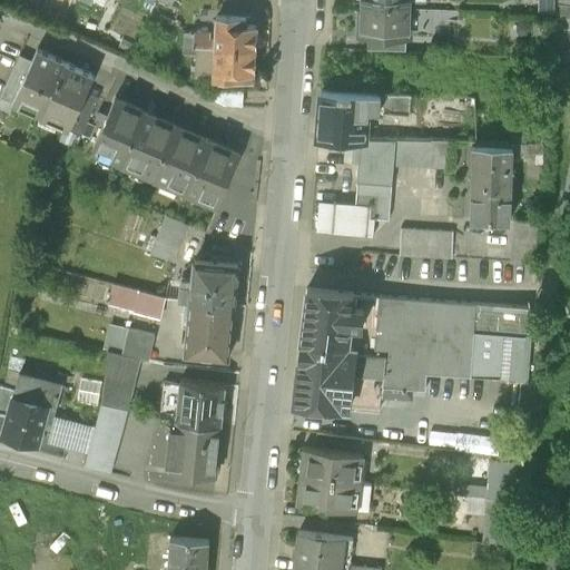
[(408,0),(363,0),(363,8),(408,10),(408,0)]
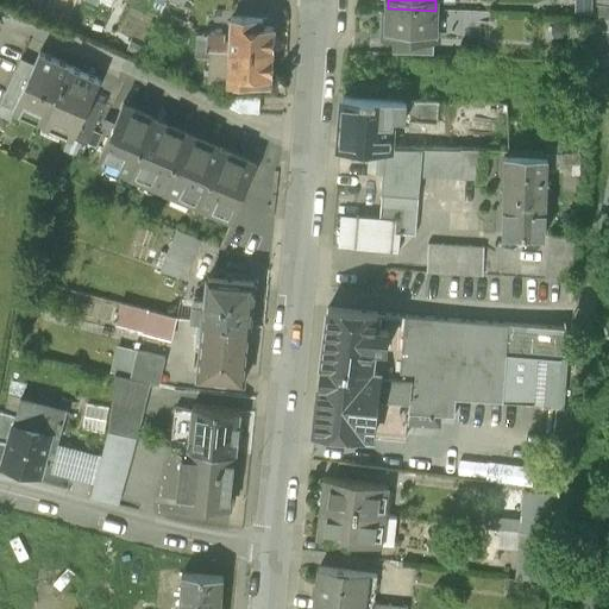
[(578,0),(578,10),(592,10),(591,0),(578,0)]
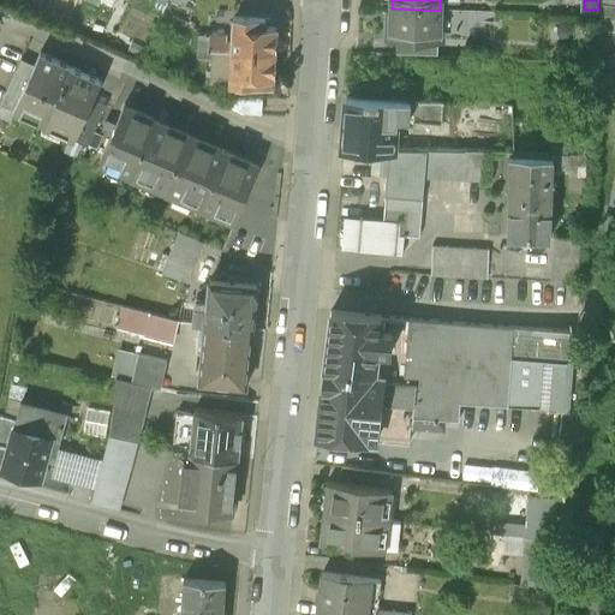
[(440,11),(392,9),(392,23),(389,23),(384,27),(384,35),(388,37),(390,37),(390,41),(393,41),(431,42),(439,42),(440,11)]
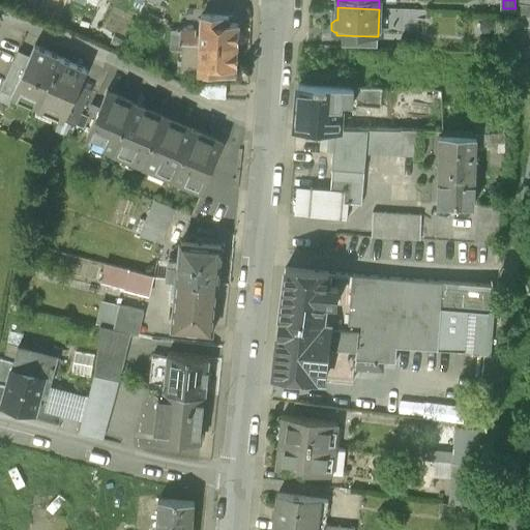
[(242,28),(221,26),(221,19),(203,17),(201,38),(200,46),(241,49),(242,28)]
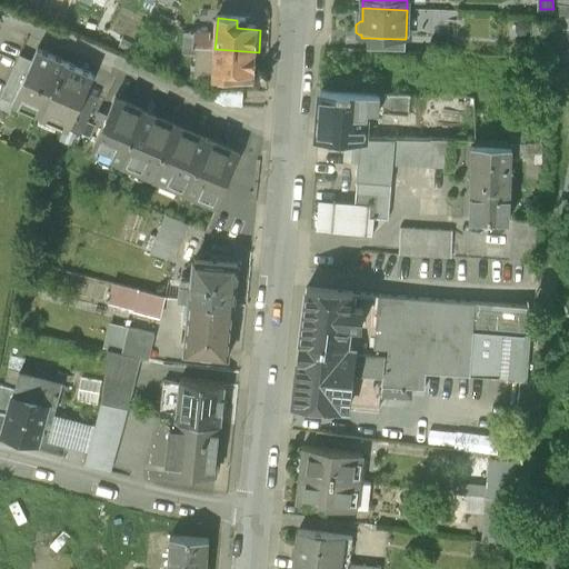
[(210,35),(189,32),(189,35),(183,35),(183,47),(197,48),(215,49),(216,41),(209,40),(210,35)]
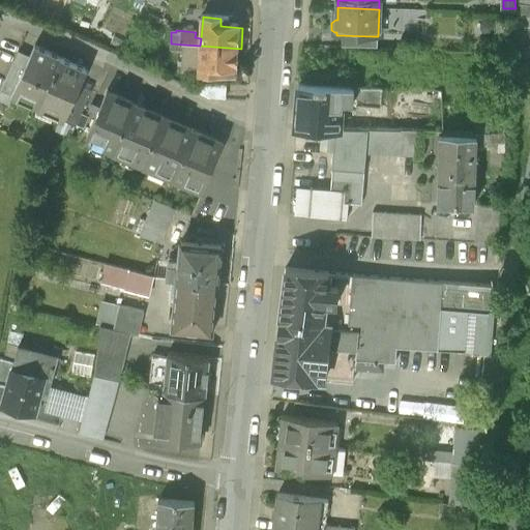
[(372,36),(339,35),(339,47),(372,48),(372,36)]
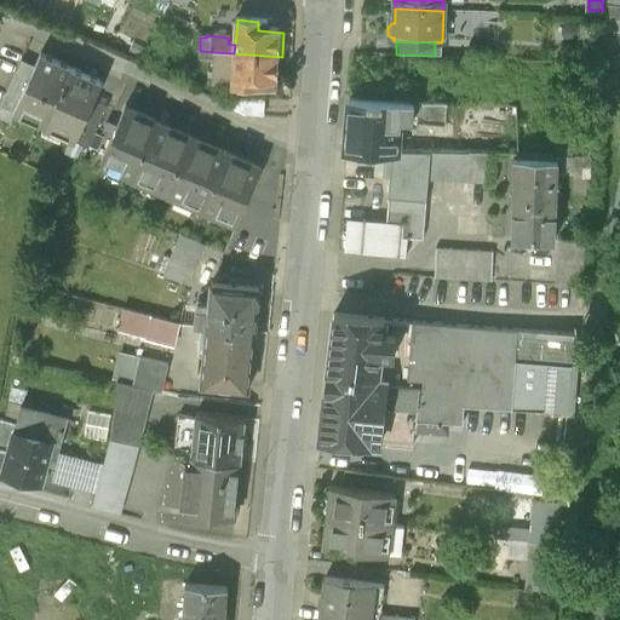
[(214,52),(200,51),(199,62),(214,62),(214,52)]
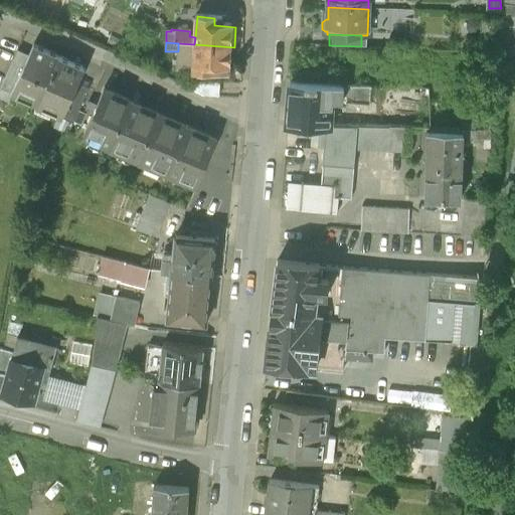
[(194,44),(178,43),(178,51),(176,70),(232,74),(234,47),(194,44)]
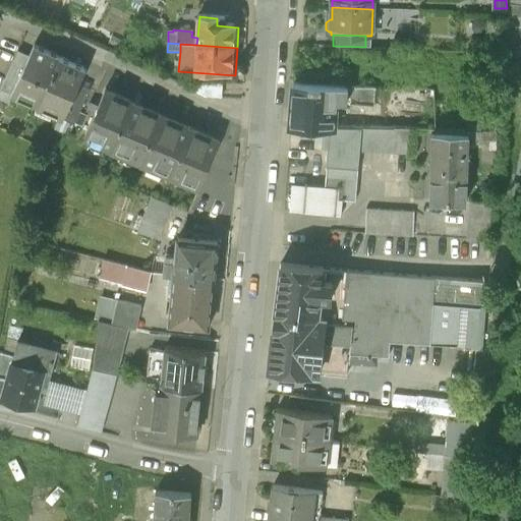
[(27,62),(14,92),(39,103),(59,60),(35,48),(27,62)]
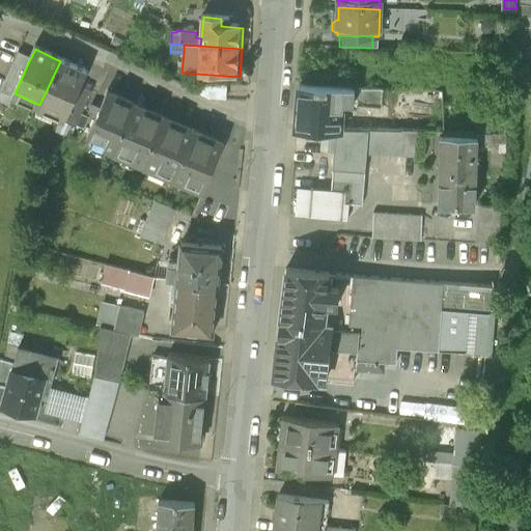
[(15,93),(28,63),(14,57),(0,85),(0,93),(11,100),(15,93)]
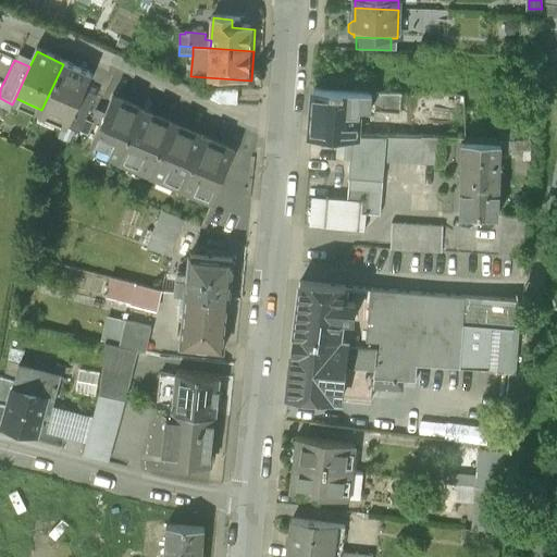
[(90,76),(63,64),(41,110),(70,123),(90,76)]
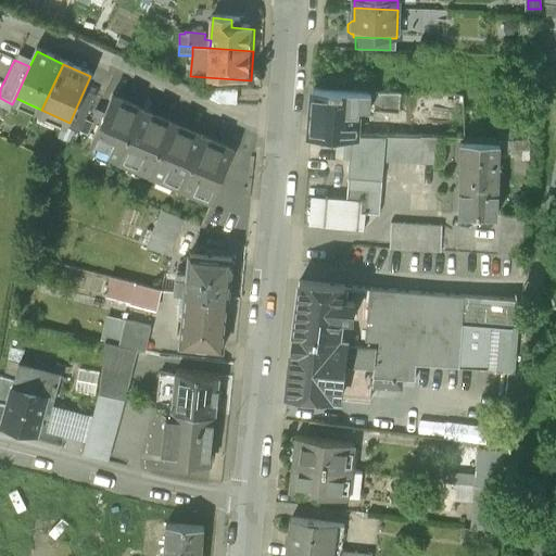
[(368,93),(320,91),(318,140),(341,140),(366,141),(366,137),(368,93)]
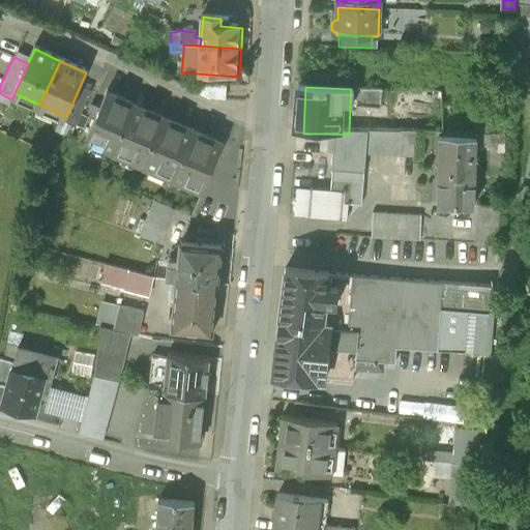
[(447,92),(351,89),(349,130),(372,131),(412,131),(448,130),(447,92)]
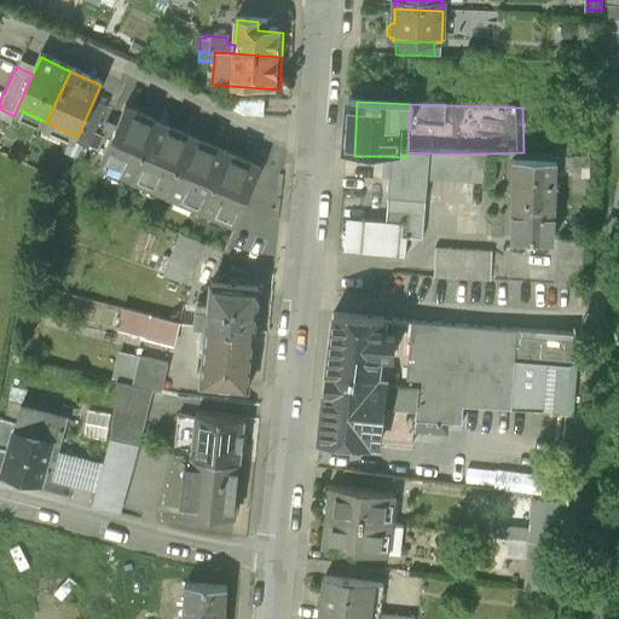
[(158,123),(123,108),(99,163),(134,179),(158,123)]
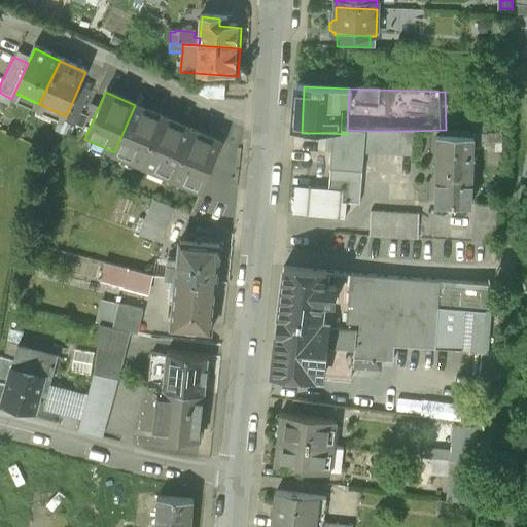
[(164,117),(135,105),(114,152),(142,165),(164,117)]
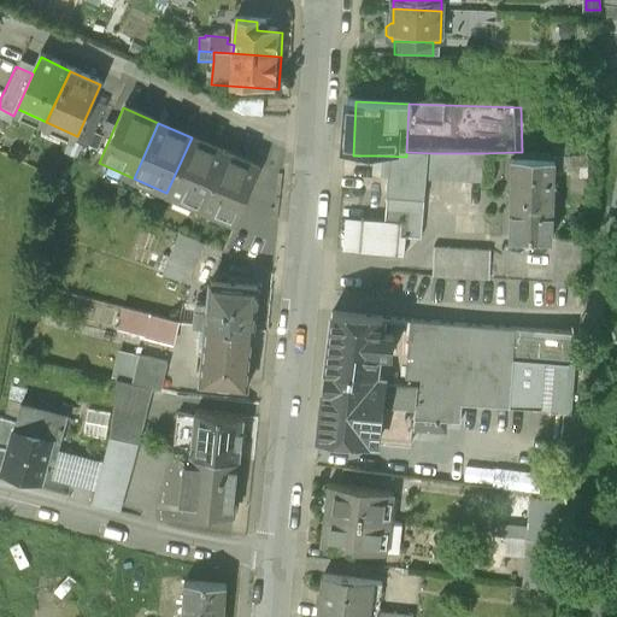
[(225,153),(192,137),(166,193),(200,209),(225,153)]
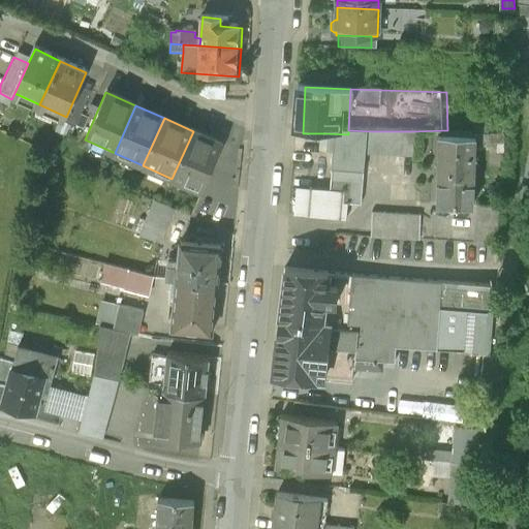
[(348,134),(324,133),(323,153),(333,153),(331,188),(342,189),(341,200),(361,203),(365,157),(411,156),(411,131),(371,131),(348,130),(348,134)]
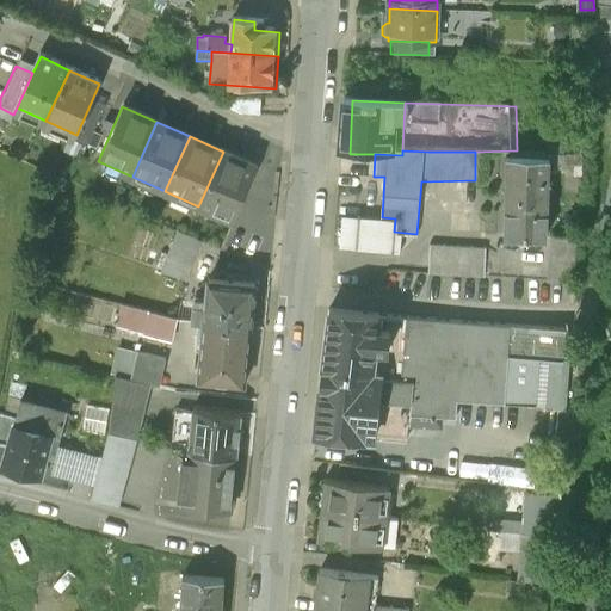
[(257,166),(223,152),(198,207),(233,221),(257,166)]
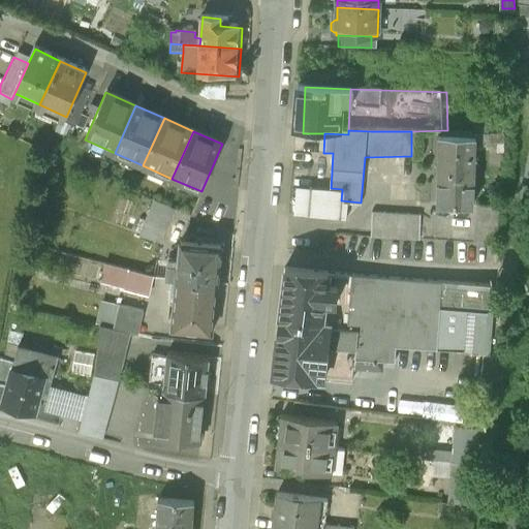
[(481,135),(439,135),(438,203),(478,204),(481,135)]
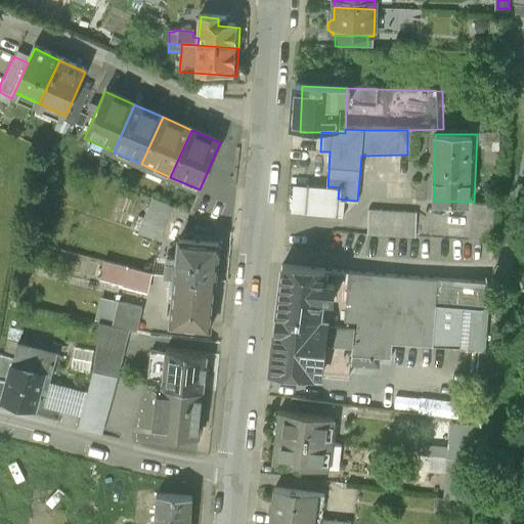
[(328,186),(296,184),(294,215),(337,217),(338,199),(339,187),(328,186)]
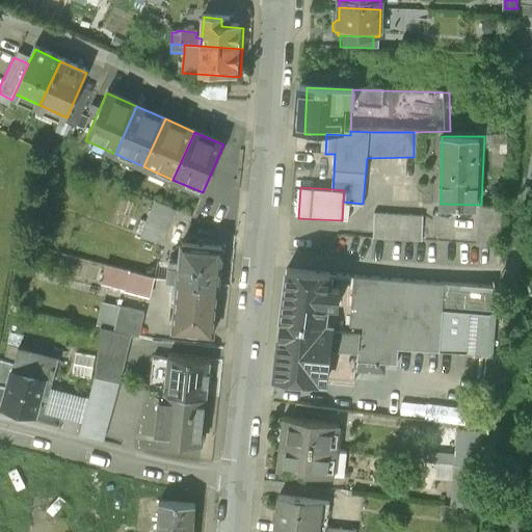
[(177,212),(155,203),(143,230),(165,239),(177,212)]
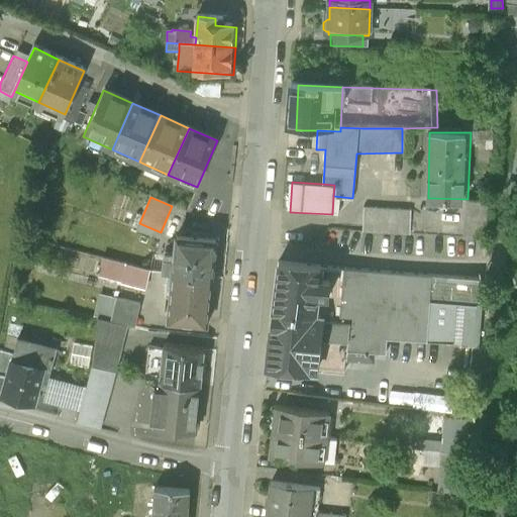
[(484,208),(463,206),(460,239),(482,240),(484,208)]
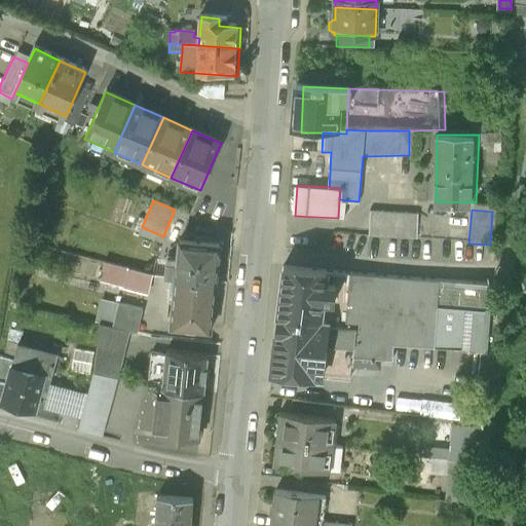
[(418,217),(371,213),(369,235),(417,239),(418,217)]
